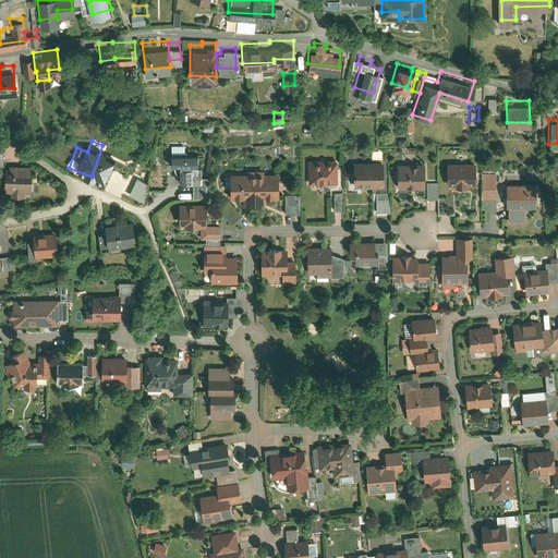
[(171,149),(172,166),(180,183),(193,183),(193,177),(193,166),(198,166),(197,153),(186,153),(186,149),(171,149)]
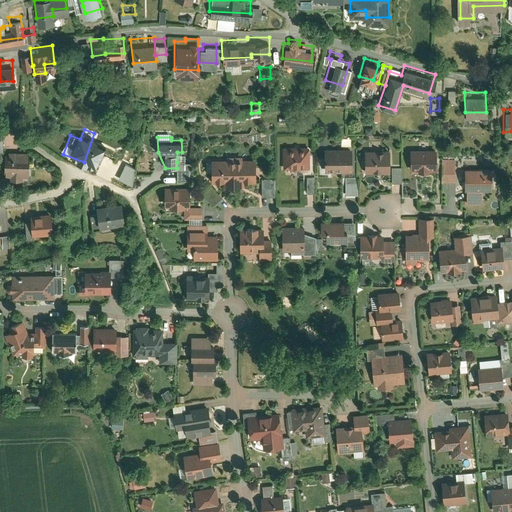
[(281,147),(279,147),(279,169),(282,169),(282,171),(307,171),(307,146),(281,146),(281,147)]
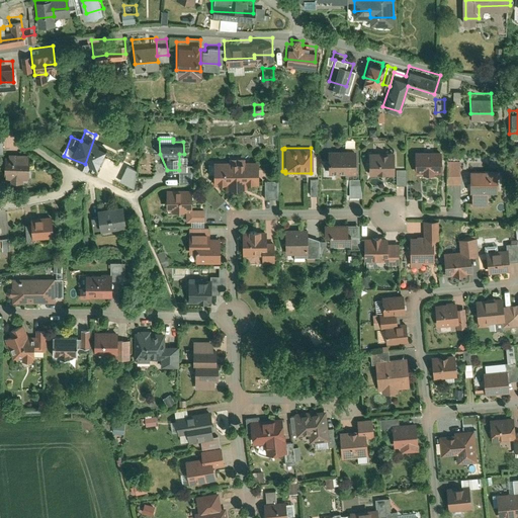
[(354,148),(327,148),(327,172),(354,171),(354,148)]
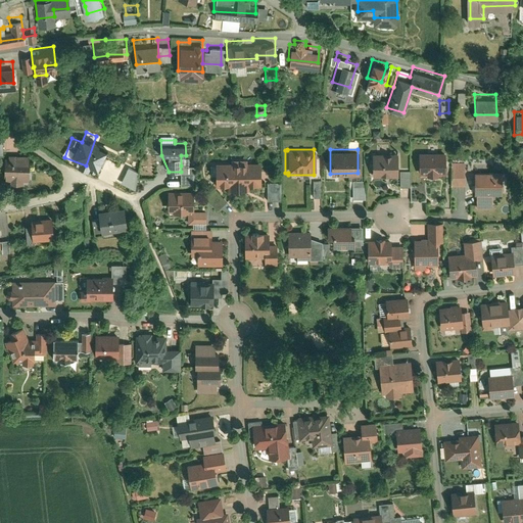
[(443,150),(417,150),(418,172),(425,172),(425,173),(437,173),(437,171),(443,171),(443,150)]
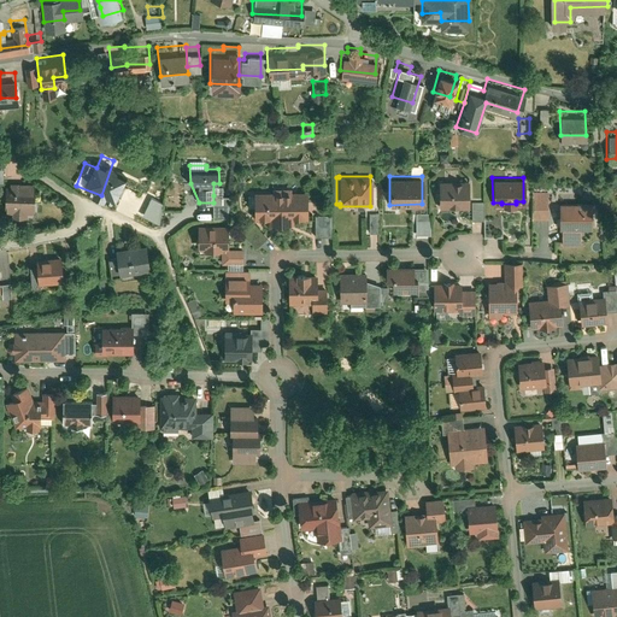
[(468,178),(438,178),(438,205),(468,205),(468,178)]
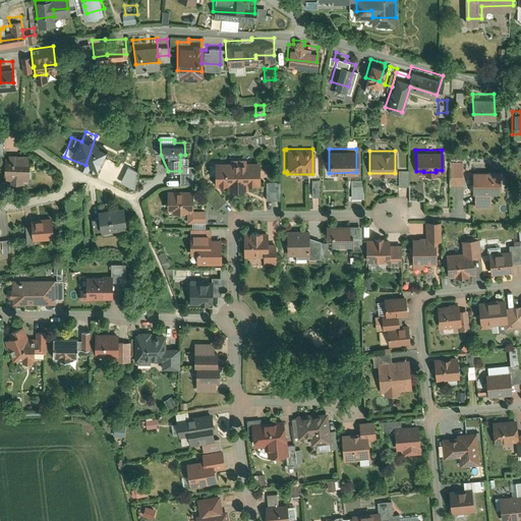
[(29,152),(2,152),(2,176),(8,176),(8,181),(18,181),(18,176),(29,176),(29,152)]
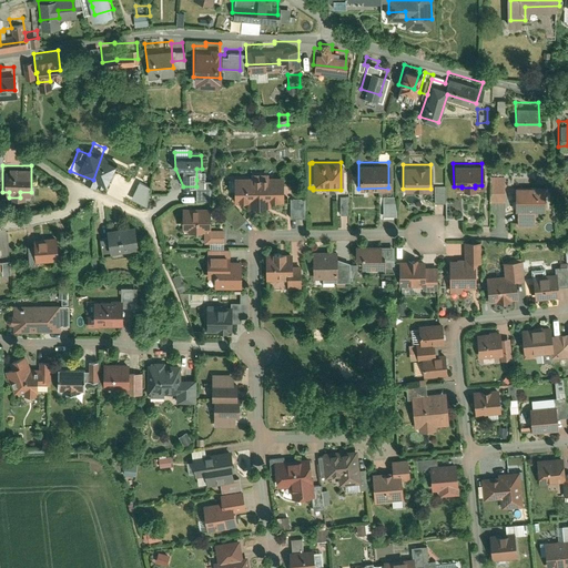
[(250,175),(232,175),(232,201),(246,200),(246,204),(269,204),(267,200),(282,200),(281,174),(266,175),(266,171),(250,171),(250,175)]
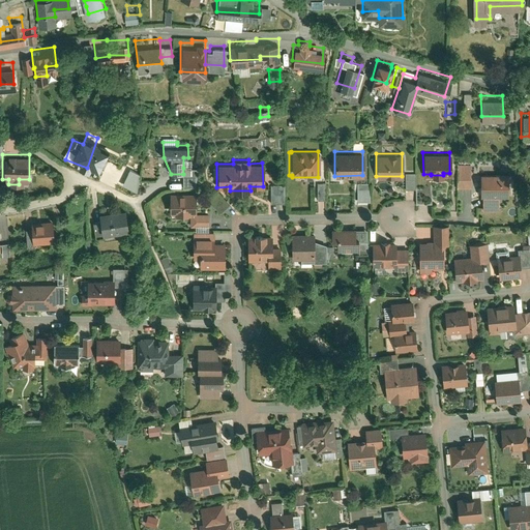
[(469,164),(455,164),(455,186),(469,186),(469,164)]
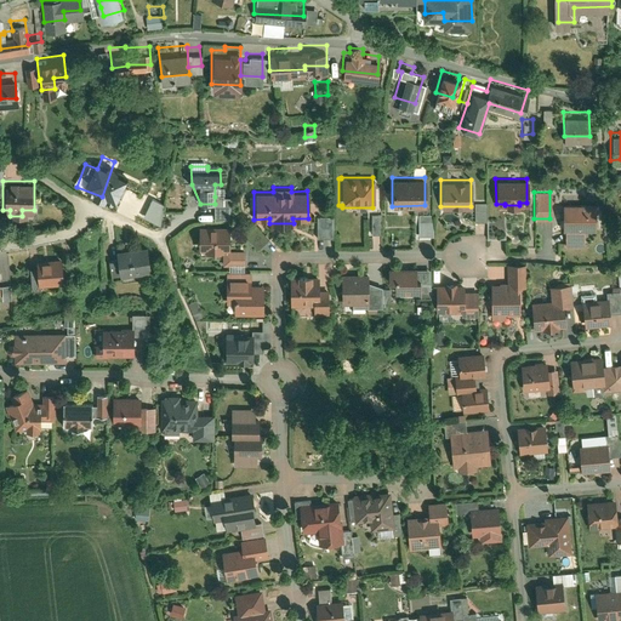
[(153,195),(144,214),(159,221),(167,203),(153,195)]
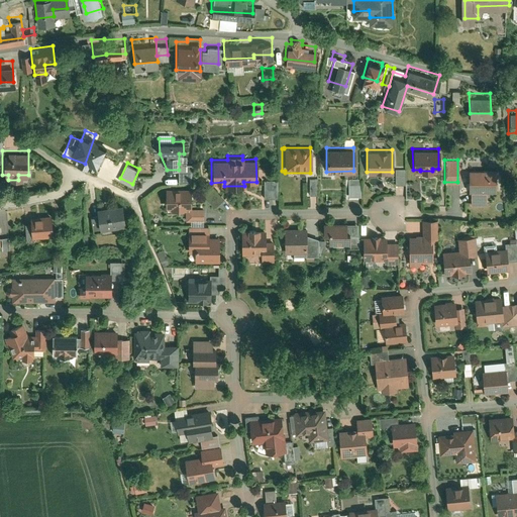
[(192,164),(179,164),(179,170),(179,182),(190,182),(192,164)]
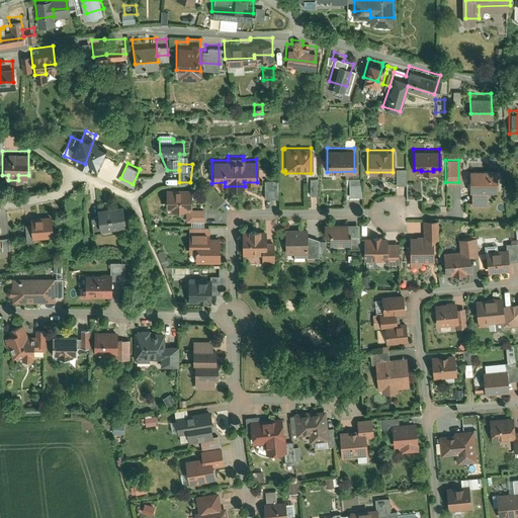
[(404,167),(395,167),(395,183),(405,183),(404,167)]
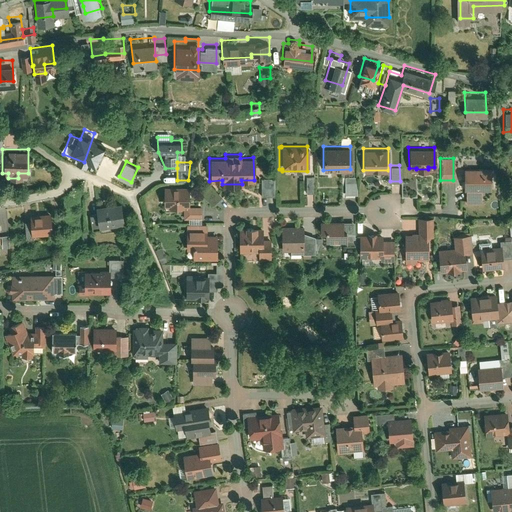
[(490,166),(463,167),(463,188),(465,188),(465,203),(480,203),(480,188),(490,188),(490,166)]
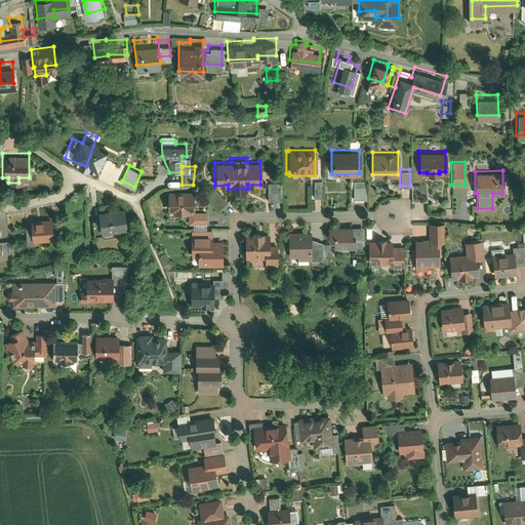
[(364,180),(352,180),(352,199),(365,199),(364,180)]
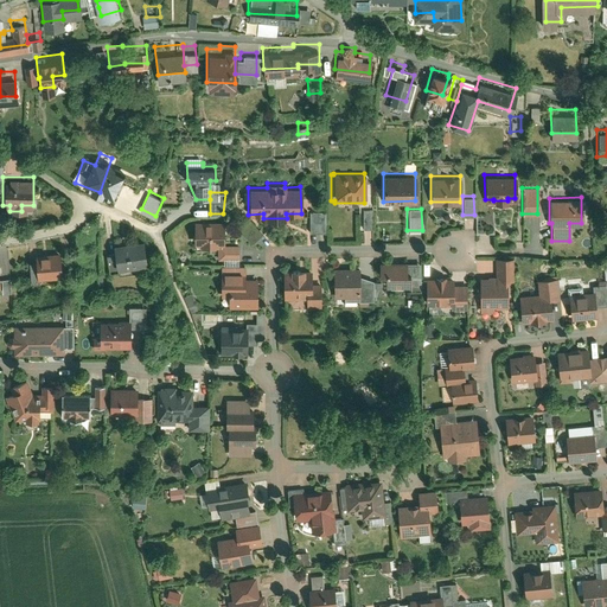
[(324,211),(307,211),(308,231),(324,231),(324,211)]
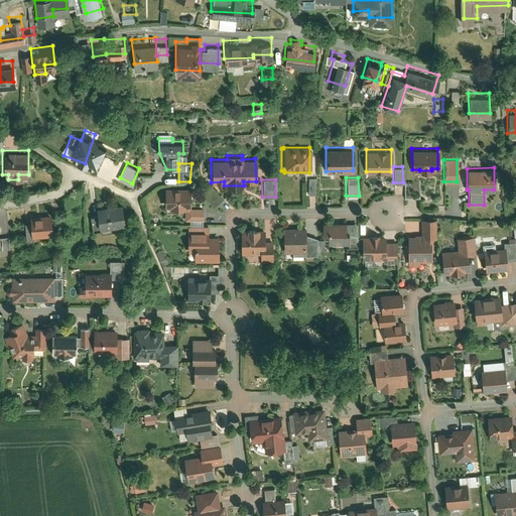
[(222,198),(209,184),(200,194),(213,207),(222,198)]
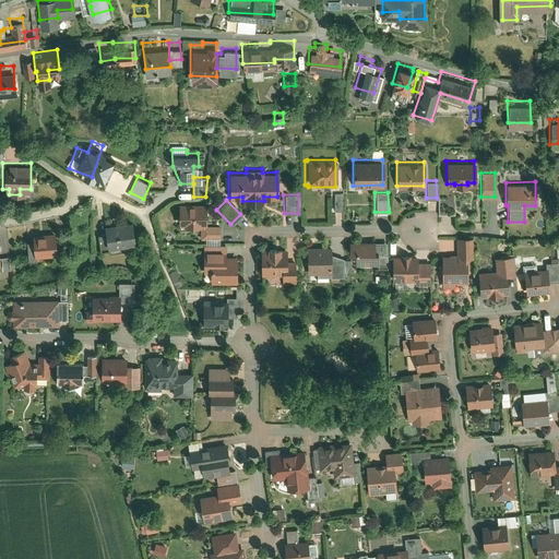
[(204,202),(177,202),(178,226),(198,226),(205,226),(204,202)]
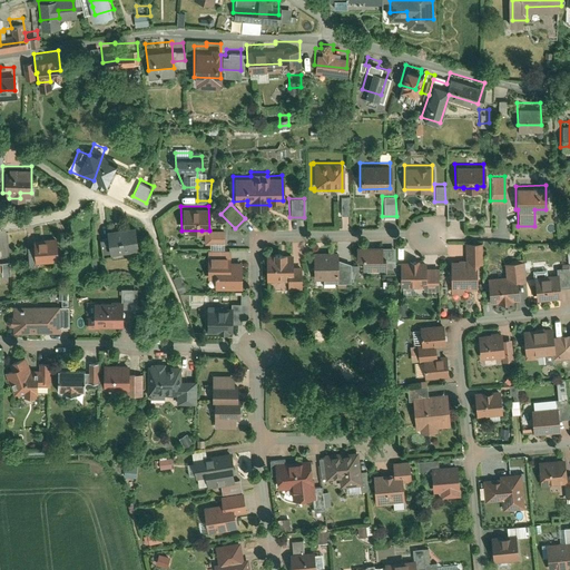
[(136,226),(108,229),(109,238),(110,248),(111,254),(139,251),(136,226)]
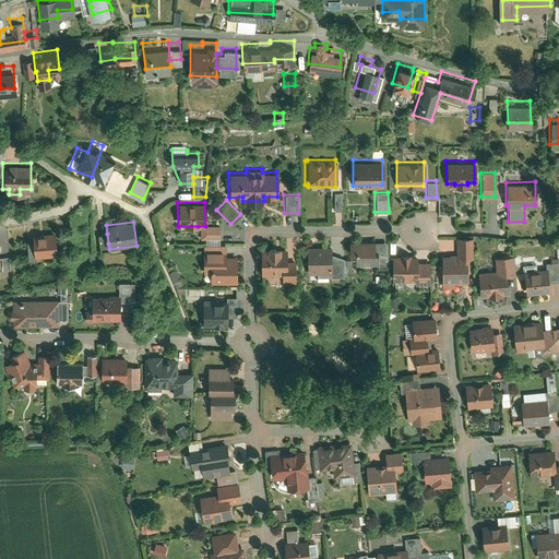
[(205,226),(198,226),(198,239),(219,239),(219,225),(205,226)]
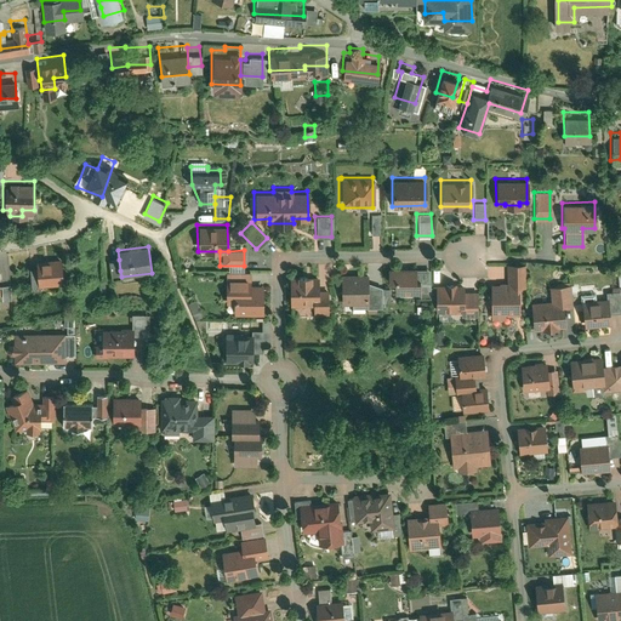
[(35,267),(36,285),(62,284),(61,257),(34,258),(35,267)]
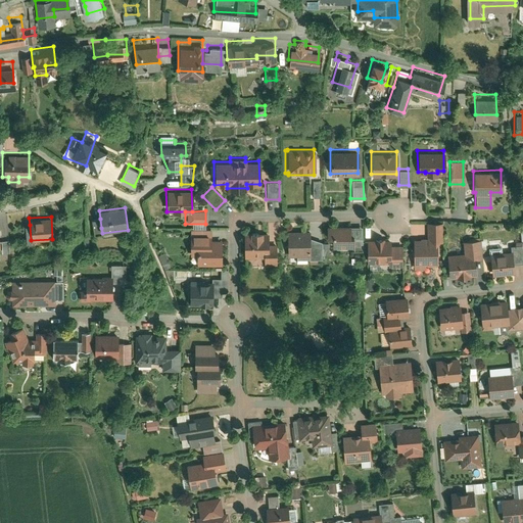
[(101,228),(100,219),(92,220),(94,229),(101,228)]
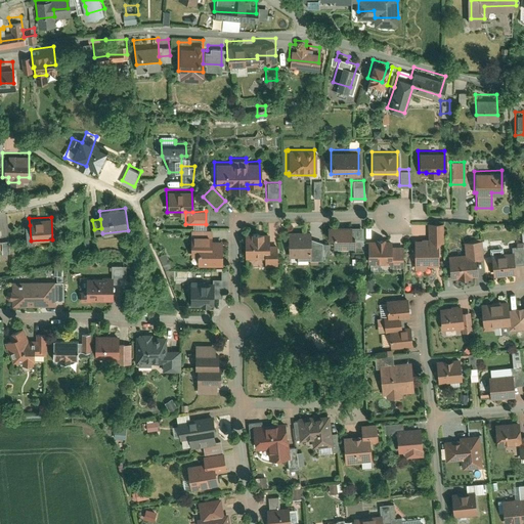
[(427,238),(412,238),(413,264),(437,264),(437,241),(442,241),(442,222),(427,223),(427,238)]
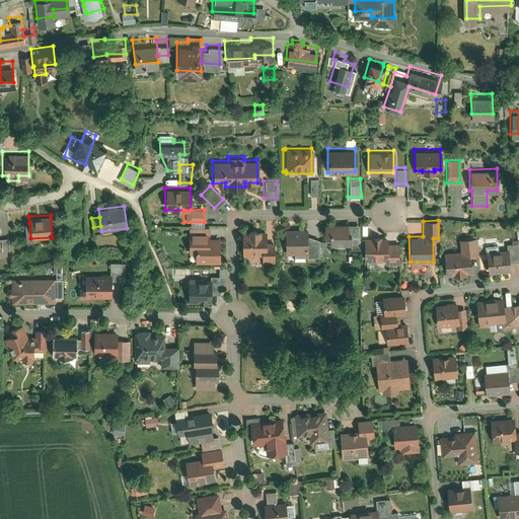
[(347,223),(322,224),(323,234),(328,234),(329,245),(349,245),(350,245),(350,232),(347,232),(347,224),(347,223)]
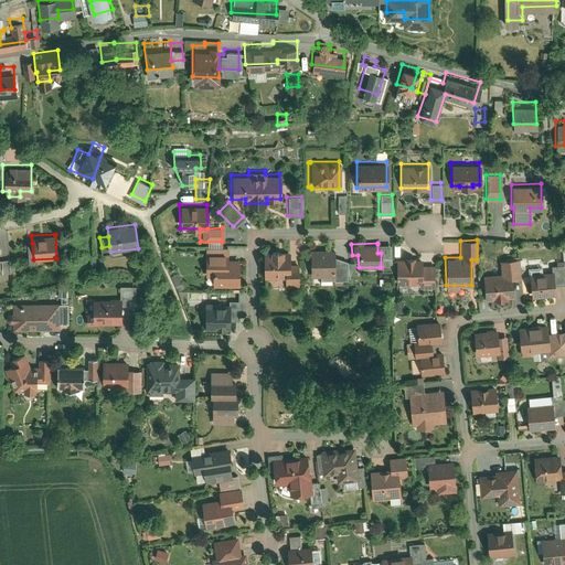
[(377,244),(377,253),(381,253),(381,267),(380,267),(380,270),(391,270),(390,244),(377,244)]
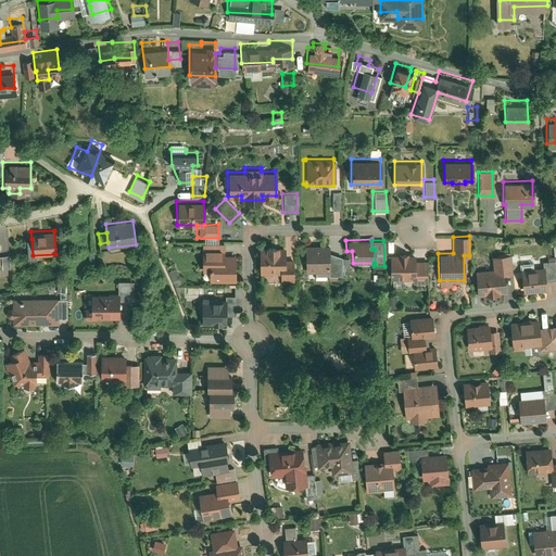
[(207,281),(234,281),(234,254),(223,254),(223,244),(201,244),(201,272),(207,272),(207,281)]
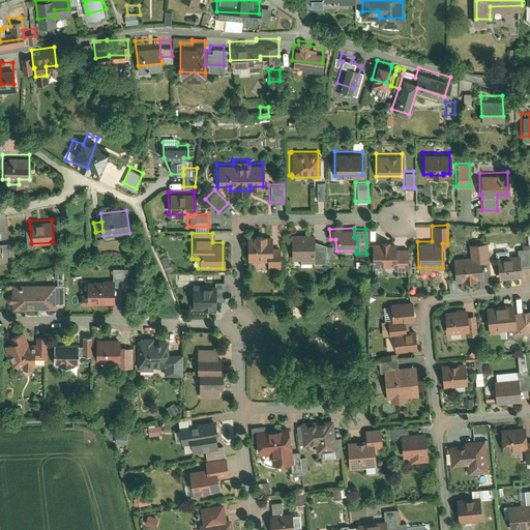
[(313,233),(290,233),(290,258),(300,258),(314,258),(313,244),(313,233)]
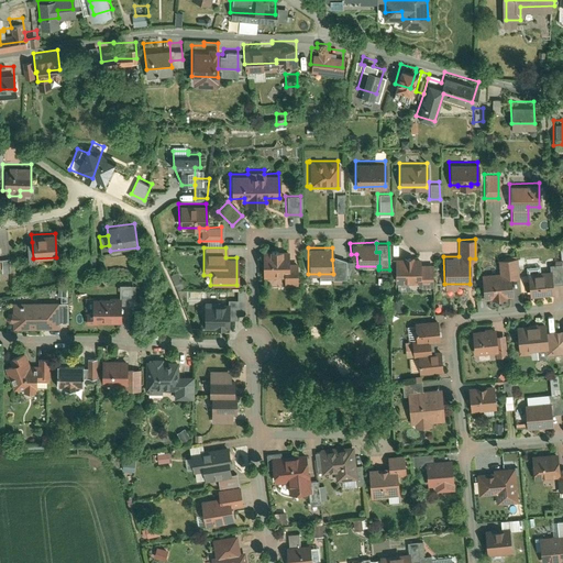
[(267,250),(262,250),(262,276),(283,276),(283,285),(296,285),(296,261),(288,261),(287,250),(282,250),(282,249),(267,249),(267,250)]
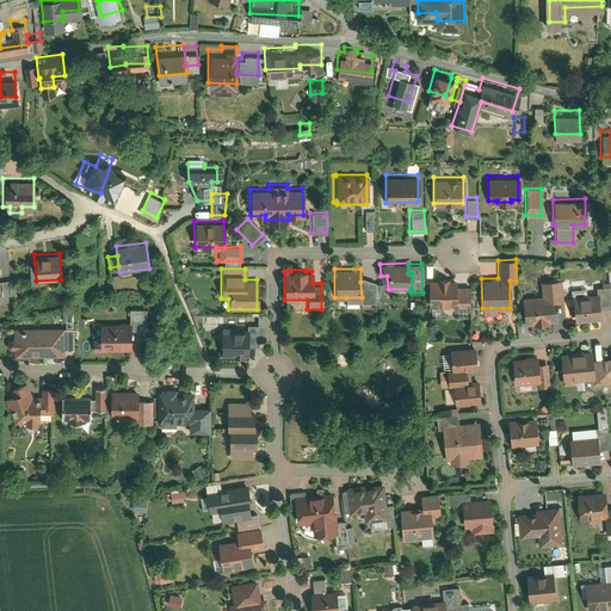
[(436,279),(429,279),(429,306),(451,306),(451,312),(468,312),(468,285),(455,285),(455,278),(448,279),(448,277),(436,277),(436,279)]
